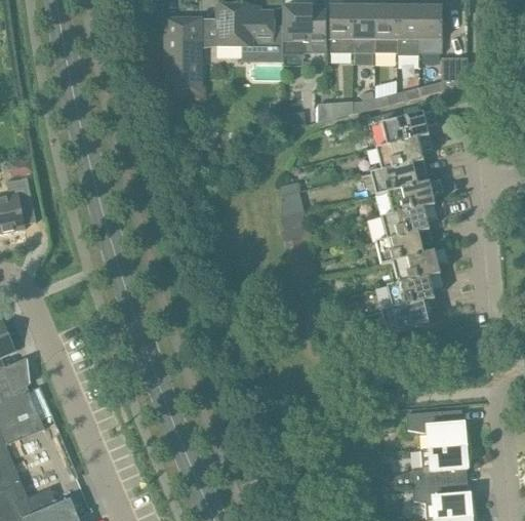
[(419,4),(419,51),(442,52),(442,38),(442,4),(437,4),(437,0),(419,0),(419,4)]
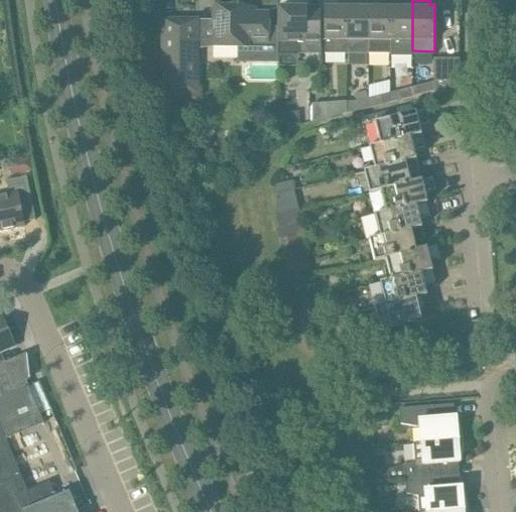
[(214,4),(213,44),(238,44),(238,58),(278,58),(278,50),(278,24),(269,24),(269,9),(244,9),(244,4),(214,4)]
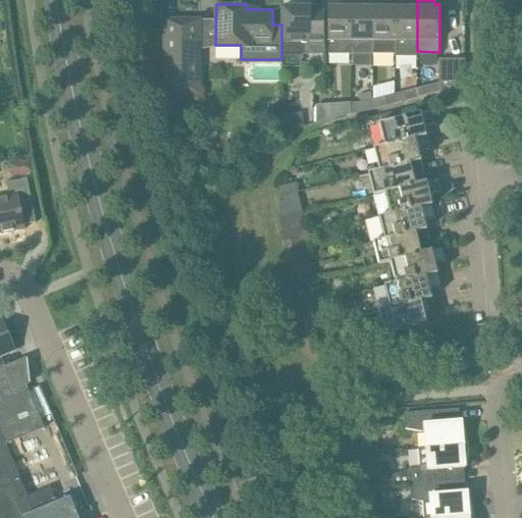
[(310,4),(281,4),(281,24),(281,51),(324,51),(324,23),(310,23),(310,4)]
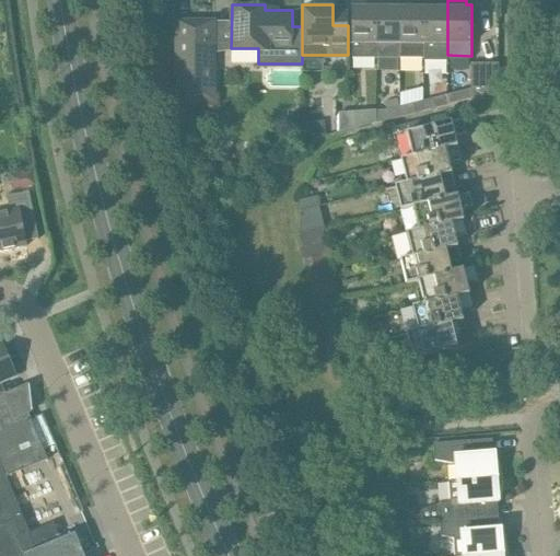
[(376,4),(352,4),(352,55),(376,55),(376,4)]
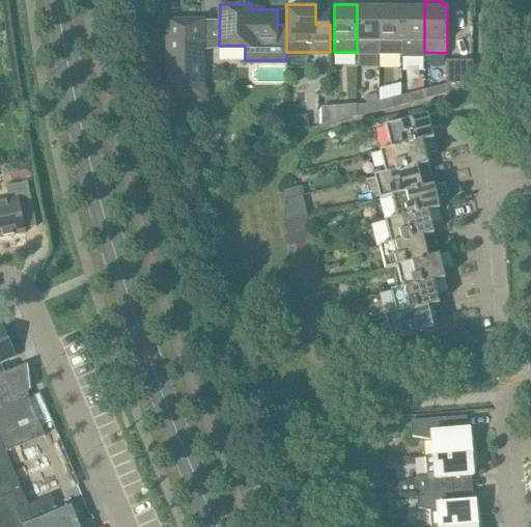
[(357,4),(357,52),(380,53),(380,4),(357,4)]
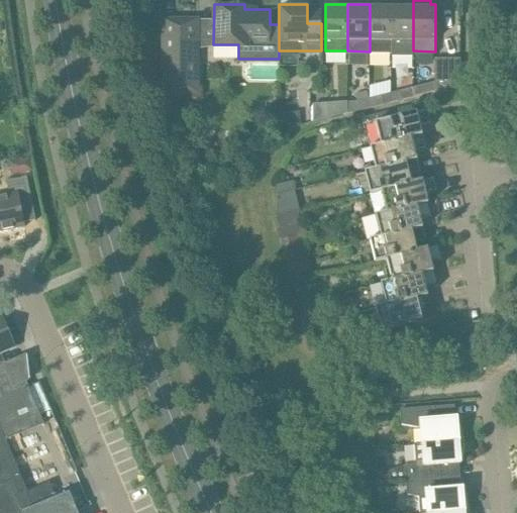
[(370,52),(391,52),(391,4),(370,4),(370,52)]
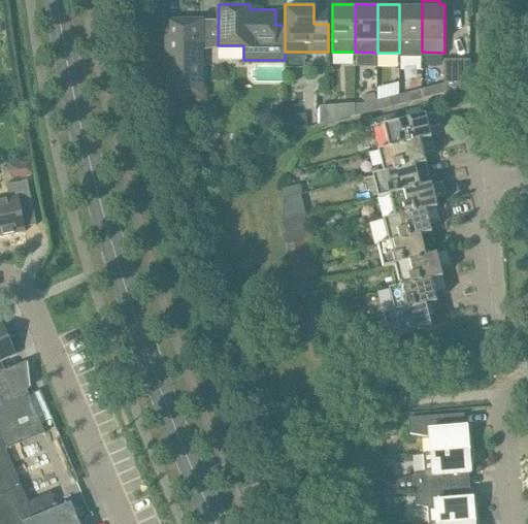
[(422,56),(422,52),(422,4),(399,4),(399,53),(399,56),(422,56)]
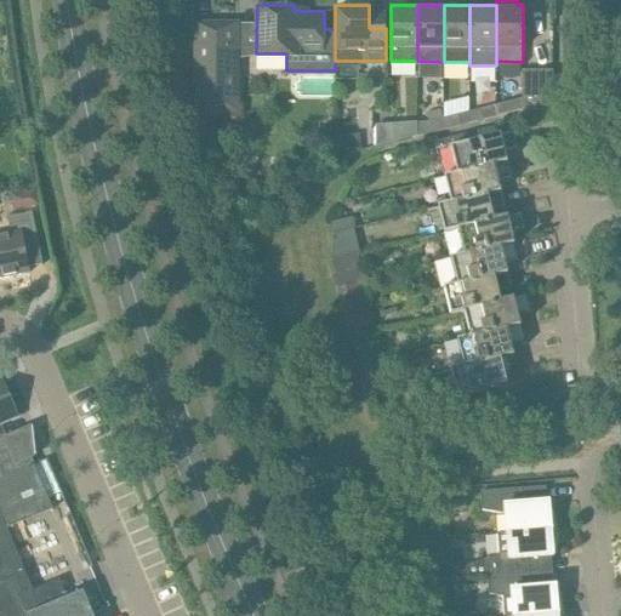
[(237,20),(195,20),(195,108),(237,108),(237,20)]
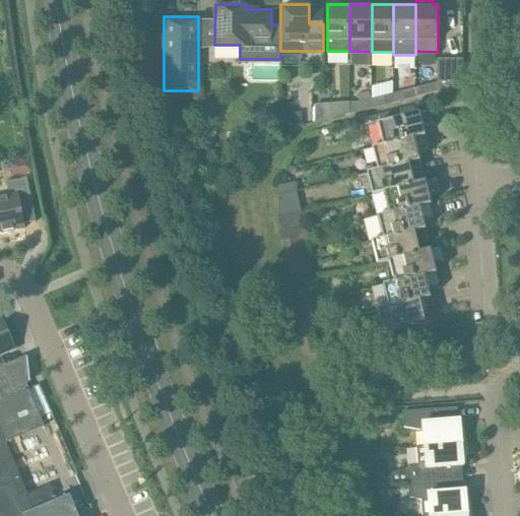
[(437,56),(434,56),(434,60),(434,78),(434,89),(435,89),(446,86),(461,82),(462,82),(463,56),(461,56),(437,56)]
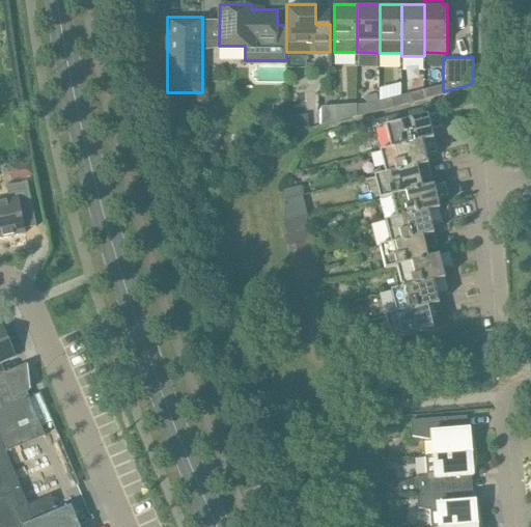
[(424,85),(412,89),(414,100),(426,96),(424,87),(424,85)]
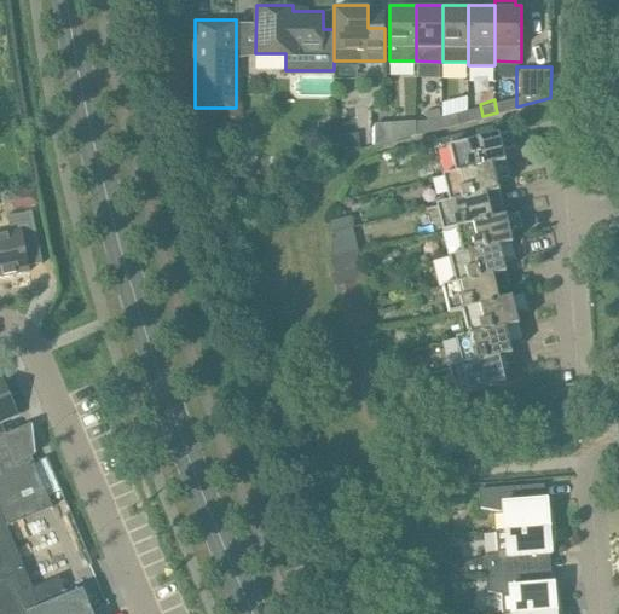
[(445,126),(470,119),(468,108),(468,106),(443,114),(443,115),(445,126)]
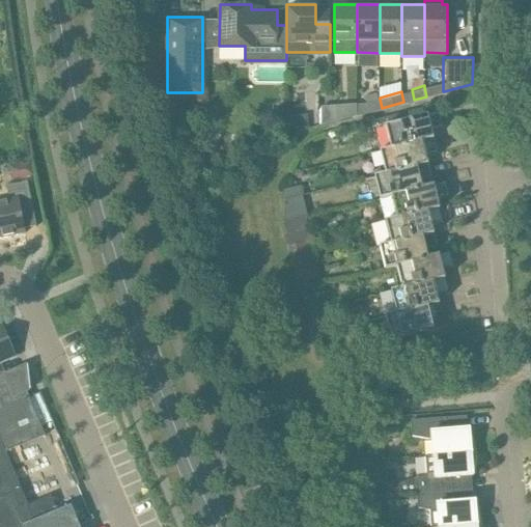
[(366,101),(357,102),(357,114),(382,108),(380,99),(380,98),(366,101)]
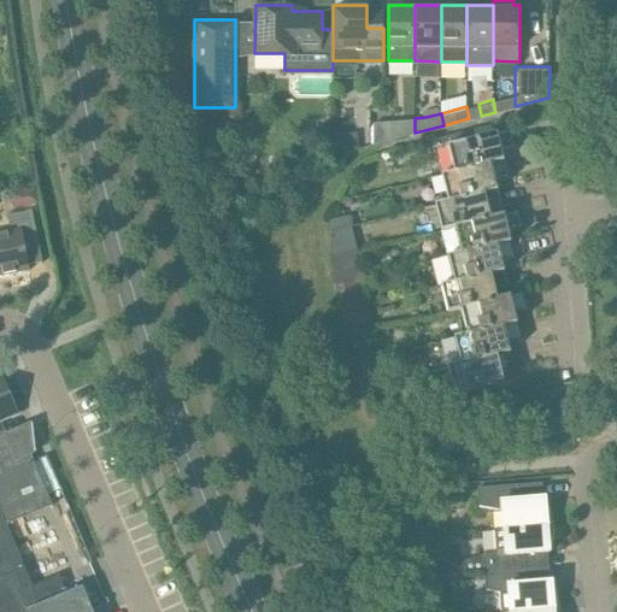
[(415,133),(415,118),(393,119),(394,136),(406,135),(415,133)]
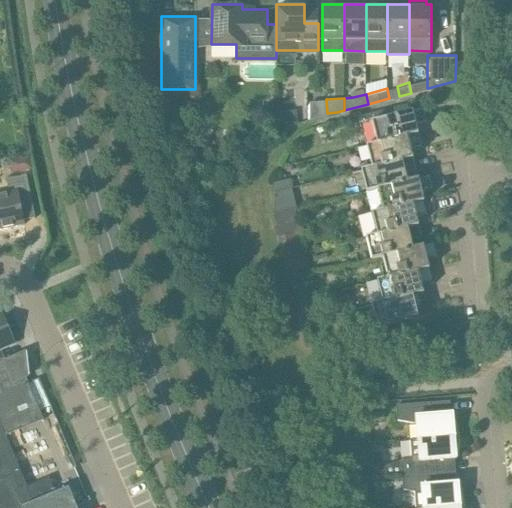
[(377,139),(418,129),(416,120),(426,118),(423,104),(371,117),(377,139)]
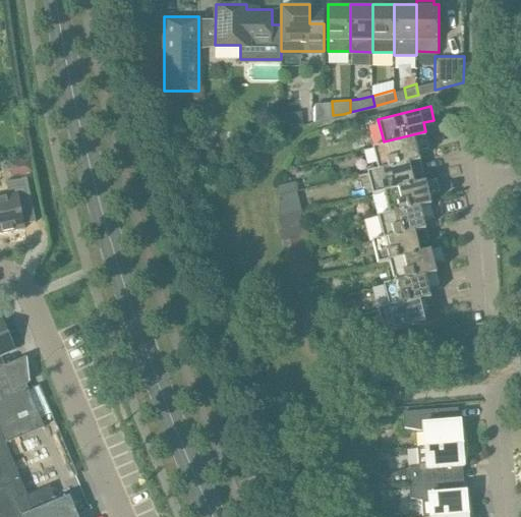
[(301,109),(281,111),(282,124),(302,122),(301,109)]
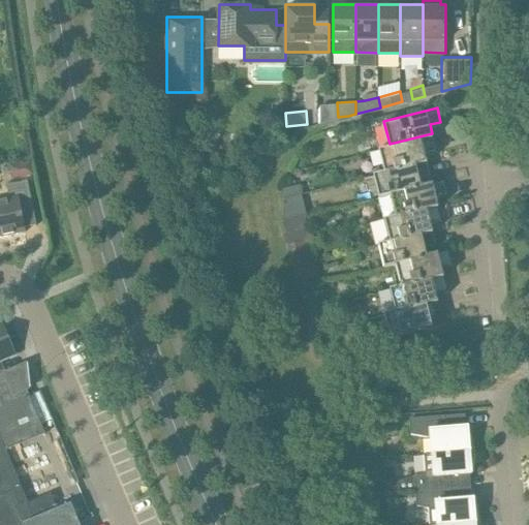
[(432,133),(390,144),(378,147),(383,170),(427,158),(425,152),(436,149),(432,133)]
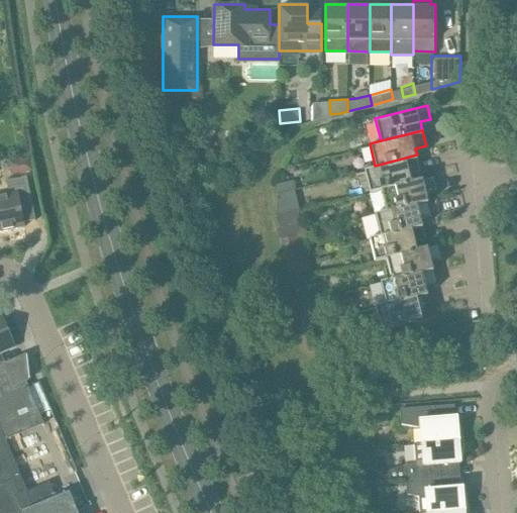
[(29,155),(8,158),(10,170),(31,167),(29,155)]
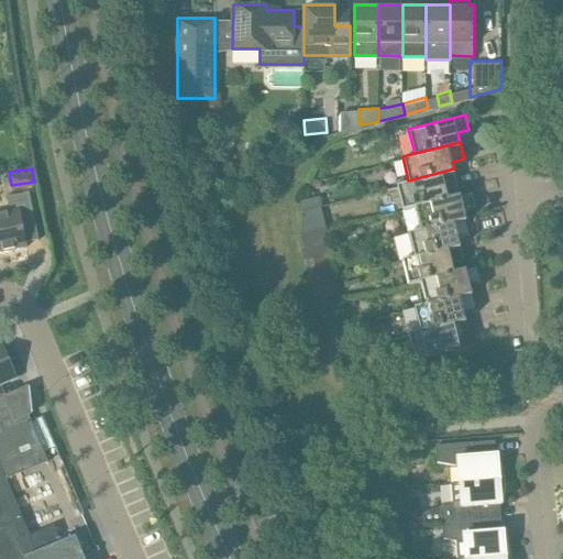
[(454,168),(408,181),(397,184),(403,207),(415,204),(431,200),(448,196),(446,188),(459,185),(454,168)]
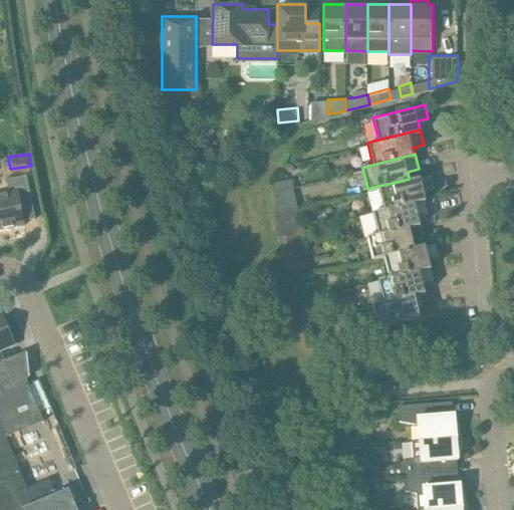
[(31,196),(26,173),(6,177),(9,191),(0,192),(0,227),(24,223),(19,201),(30,199),(34,216),(35,216),(31,196)]
